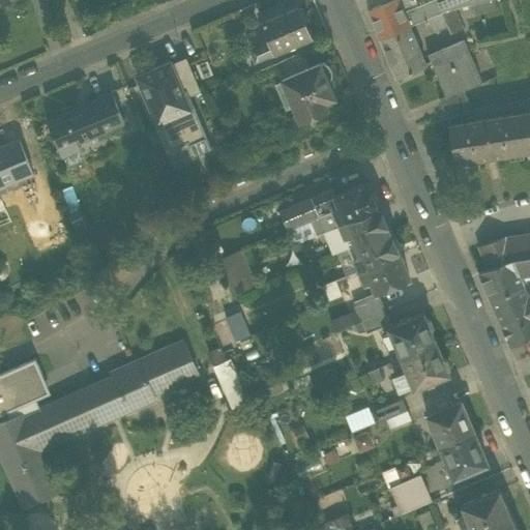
[(394,0),(369,11),(379,37),(409,25),(405,11),(399,0),(394,0)]
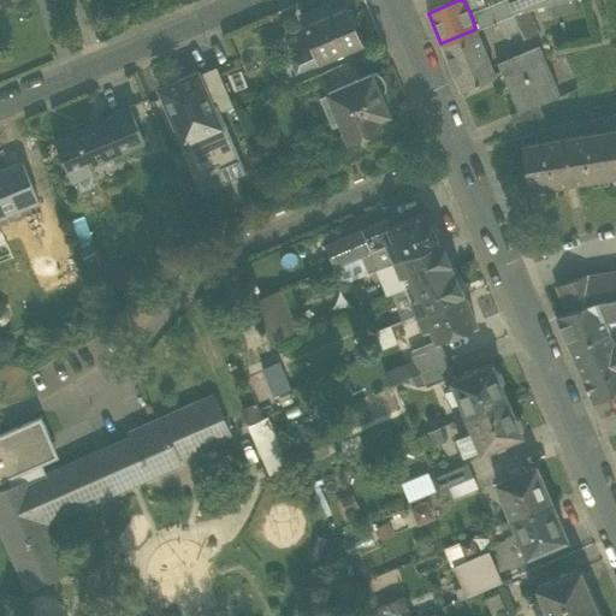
[(492,23),(514,15),(563,0),(503,0),(471,13),(475,29),(475,30),(492,23)]
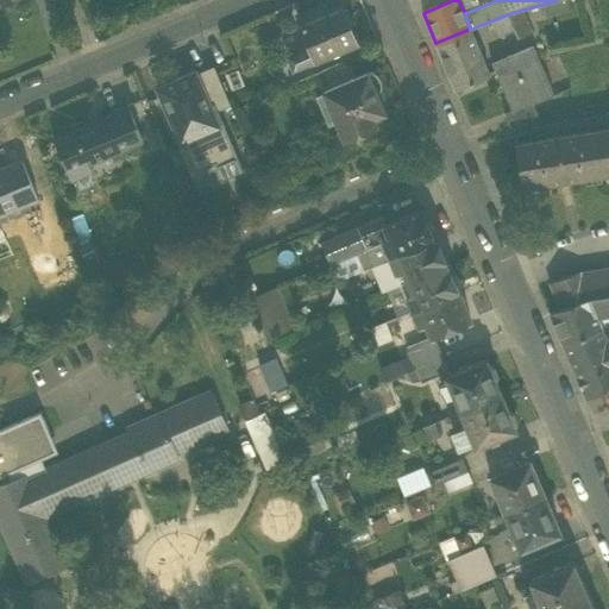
[(287,55),(293,70),(339,51),(353,45),(356,44),(349,26),(352,20),(347,12),(343,10),(341,6),(324,13),(320,6),(297,16),(308,42),(305,48),(287,55)]
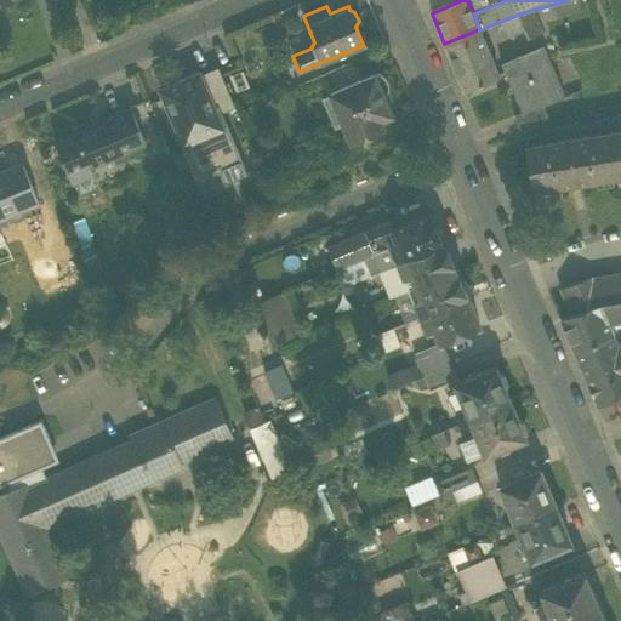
[(529,40),(518,15),(496,23),(507,50),(529,40)]
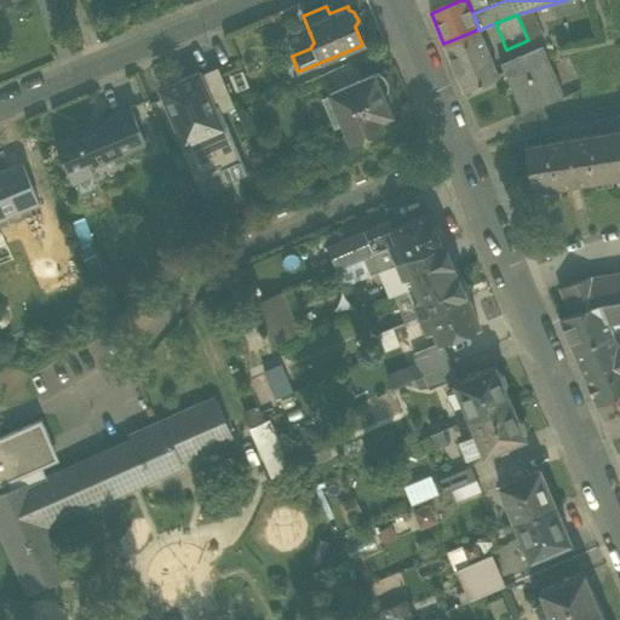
[(478,30),(478,29),(443,44),(463,91),(497,76),(478,30)]
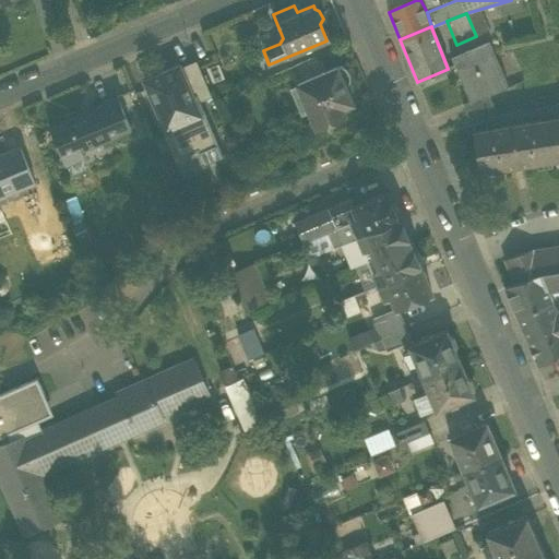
[(329,51),(324,42),(311,47),(316,57),(319,55),(329,51)]
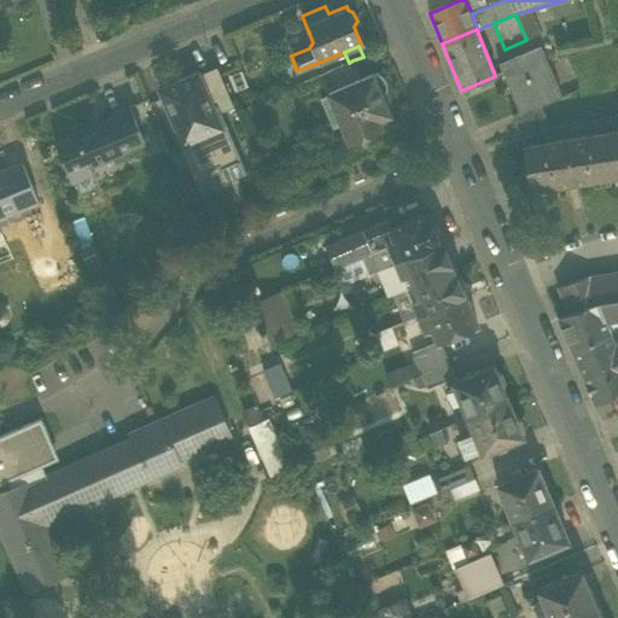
[(518,111),(519,114),(540,105),(561,97),(541,47),(499,64),(518,111)]
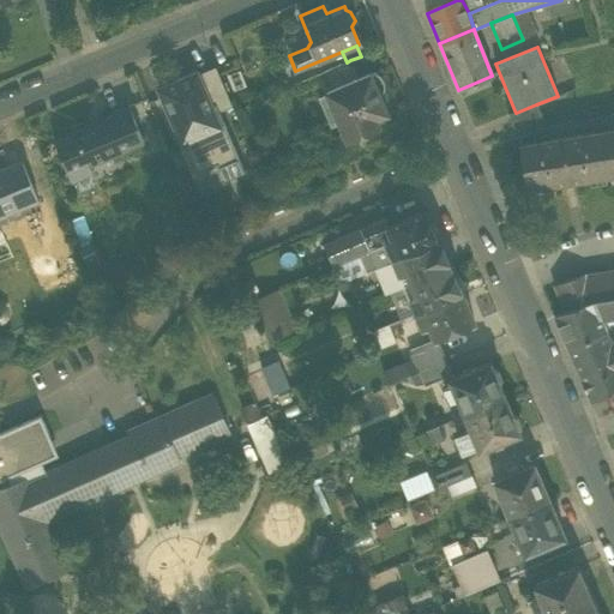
[(324,72),(332,91),(359,79),(350,60),(347,62),(324,72)]
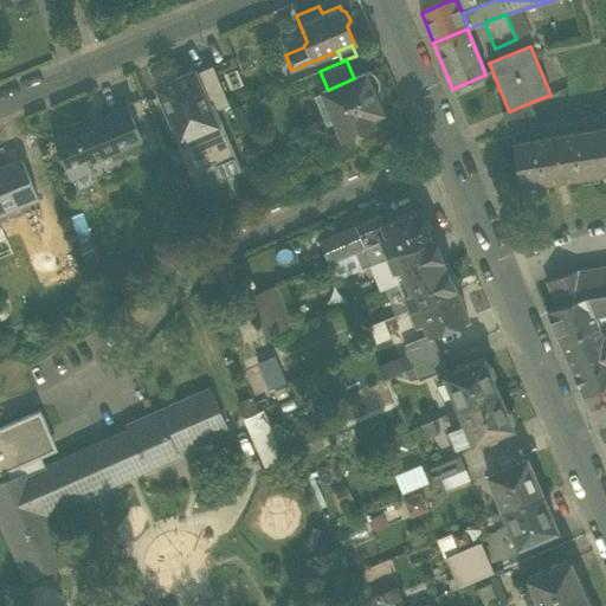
[(230,104),(213,65),(195,72),(208,103),(213,102),(217,109),(230,104)]
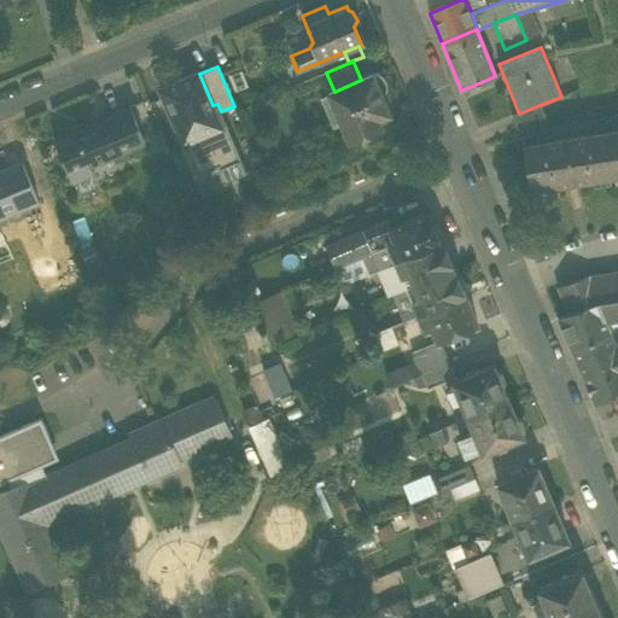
[(249,87),(242,70),(227,76),(235,93),(249,87)]
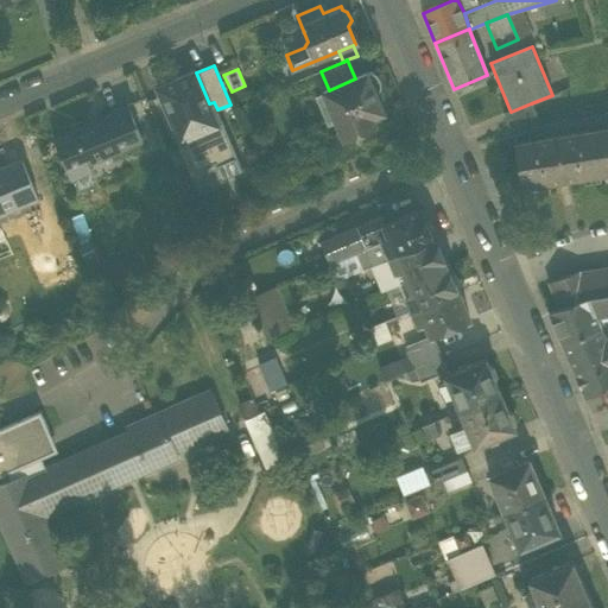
[(178,87),(159,95),(171,125),(175,124),(182,141),(219,125),(209,103),(196,73),(195,70),(175,80),(178,87)]
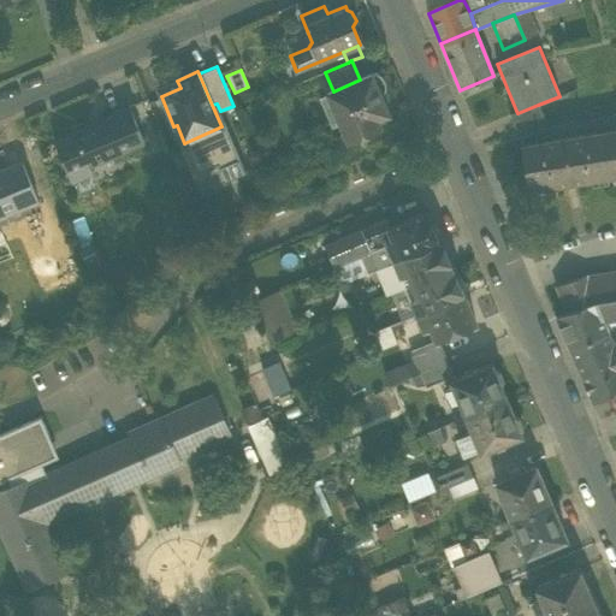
[(341,124),(348,143),(383,129),(379,120),(390,116),(381,95),(384,94),(384,83),(381,77),(373,75),(360,80),(333,92),(327,93),(341,124)]
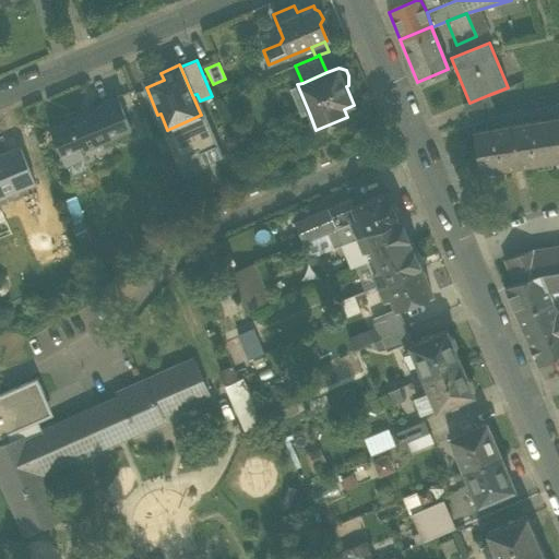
[(161,73),(143,80),(146,86),(164,80),(161,73)]
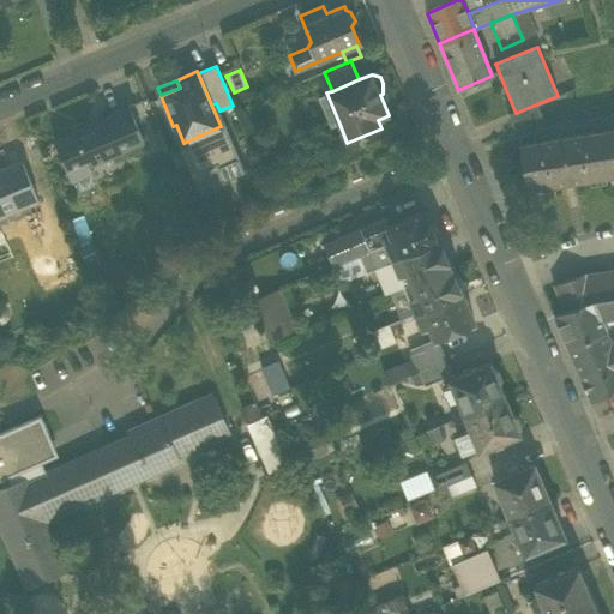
[(330,127),(339,124),(326,92),(318,96),(330,127)]
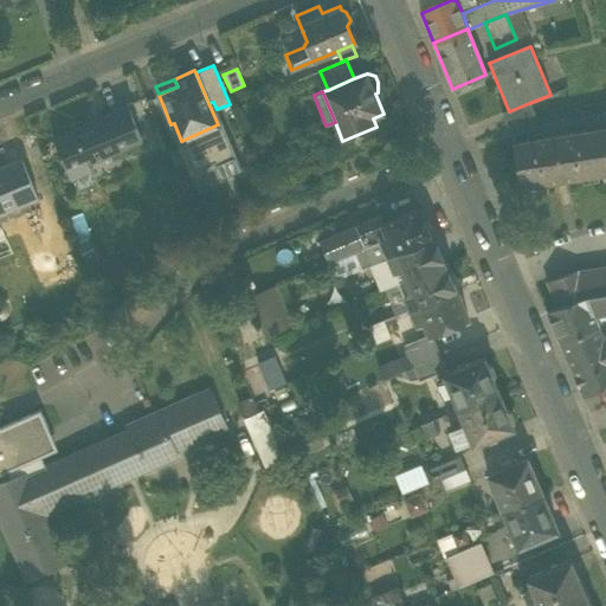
[(216,166),(237,156),(217,109),(213,102),(208,103),(218,124),(181,141),(194,171),(214,162),(216,166)]
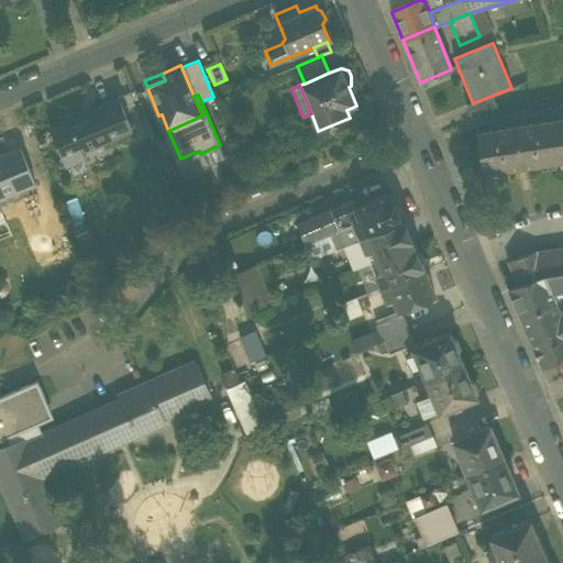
[(465,105),(471,119),(498,111),(492,96),(473,103),(472,101),(465,105)]
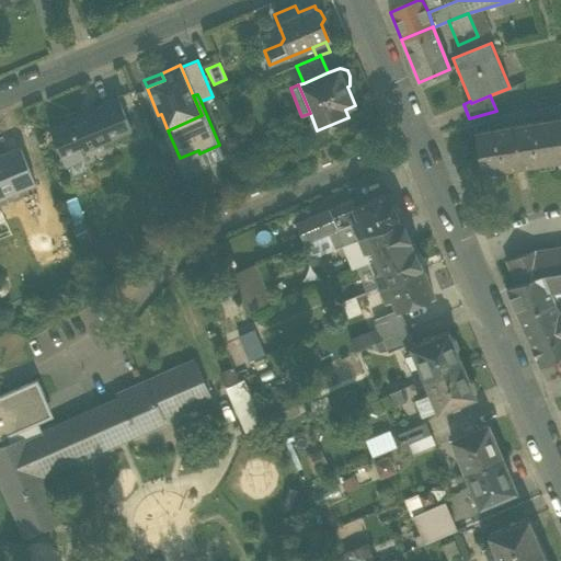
[(49,128),(65,163),(83,156),(80,149),(130,128),(116,96),(103,102),(104,105),(104,106),(68,123),(68,121),(49,128)]
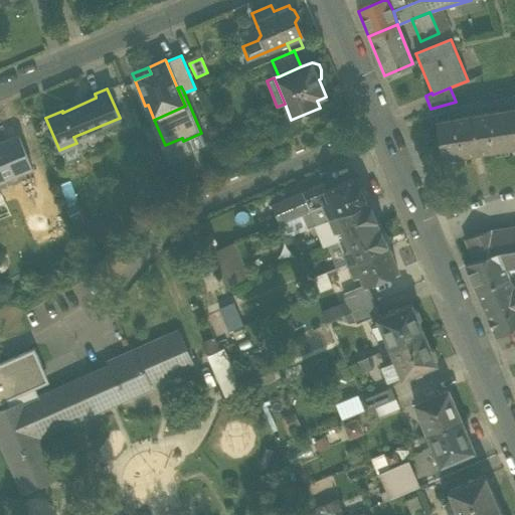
[(145,106),(152,120),(154,120),(148,105),(145,106)]
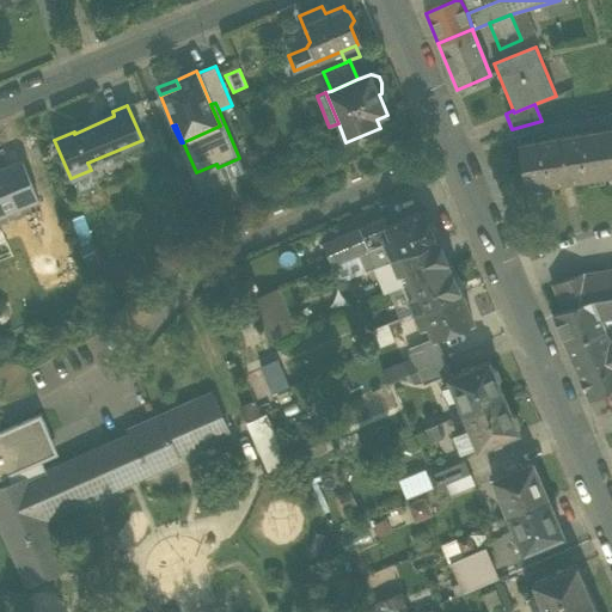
[(611,128),(516,145),(524,188),(611,172),(611,128)]
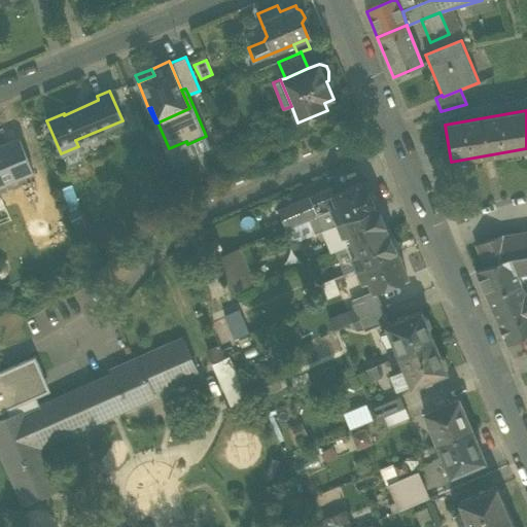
[(191,154),(210,147),(206,136),(187,144),(191,154)]
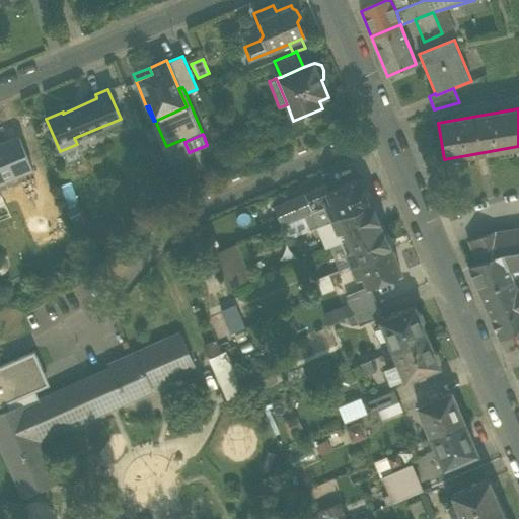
[(0,204),(2,204),(0,198),(0,181),(26,170),(31,168),(18,137),(0,145),(0,204)]
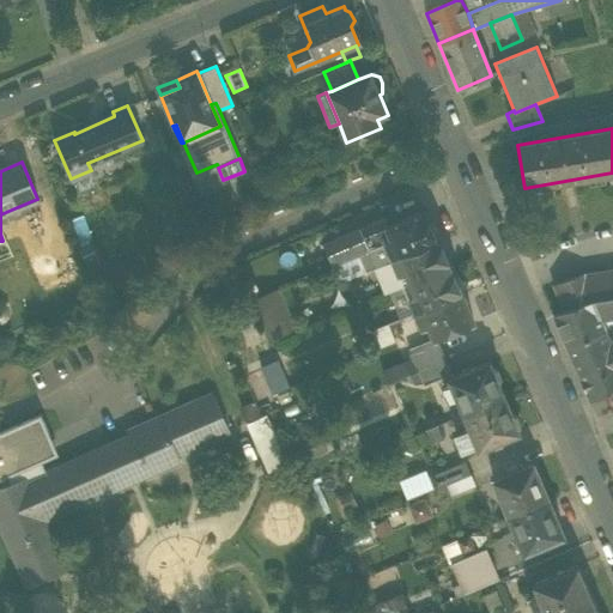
[(41,198),(37,199),(31,201),(35,208),(18,216),(47,286),(74,274),(46,205),(44,205),(41,198)]
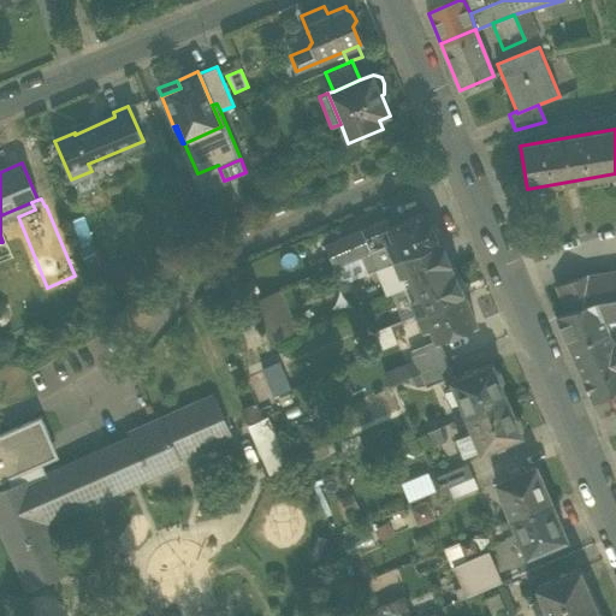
[(333,266),(335,266),(361,255),(371,252),(377,267),(402,258),(440,241),(428,212),(390,229),(386,219),(324,246),(333,266)]
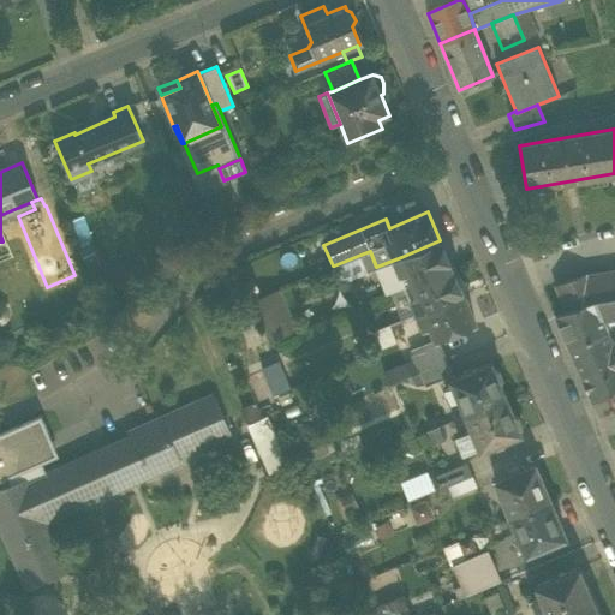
[(451,267),(440,240),(401,257),(412,284),(451,267)]
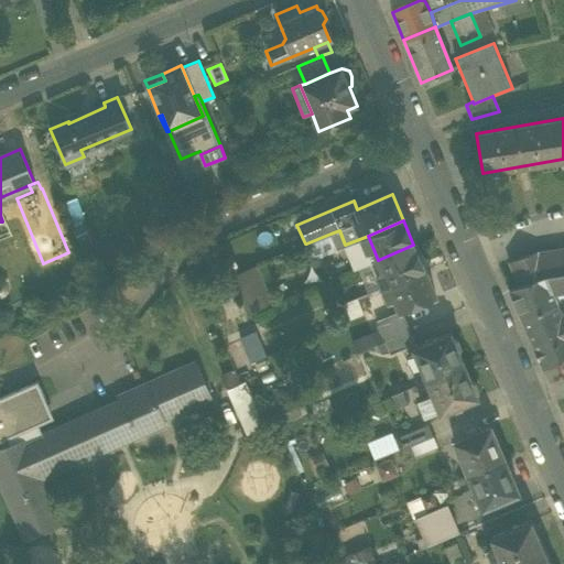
[(337,248),(331,234),(306,243),(313,259),(337,248)]
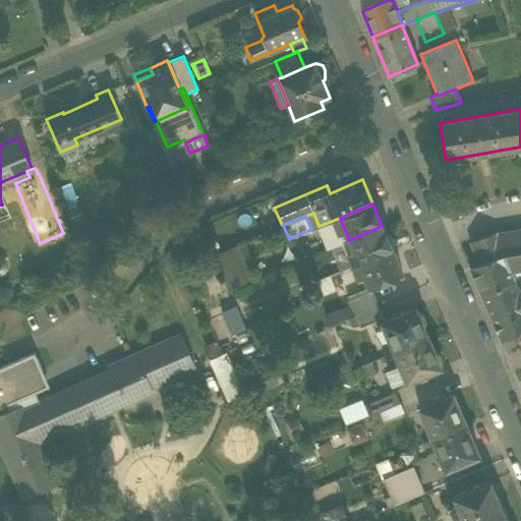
[(392,249),(382,226),(349,240),(359,264),(392,249)]
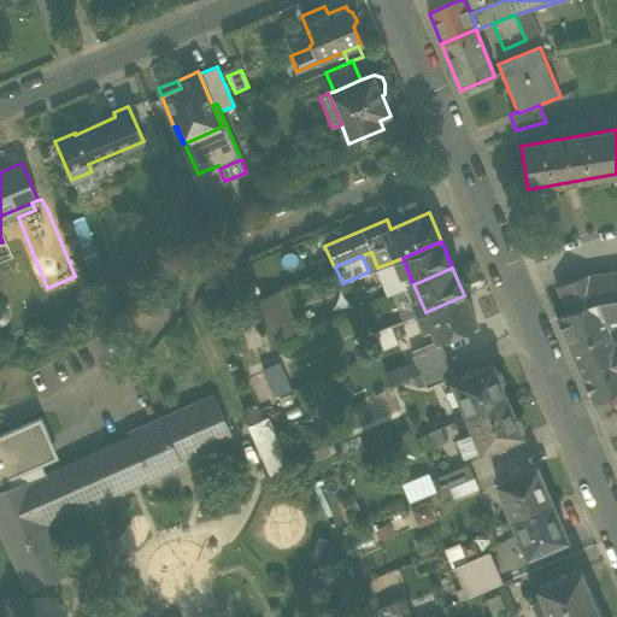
[(616,298),(616,271),(588,276),(588,275),(558,285),(568,312),(597,301),(616,298)]
